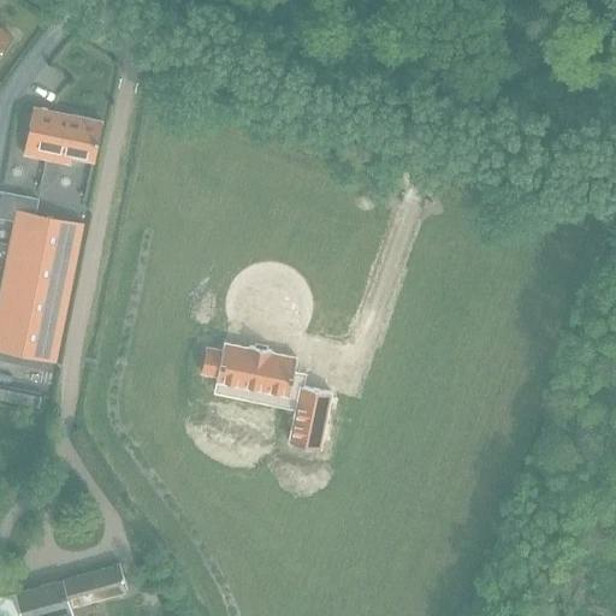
[(0,52),(13,35),(0,24),(0,52)]
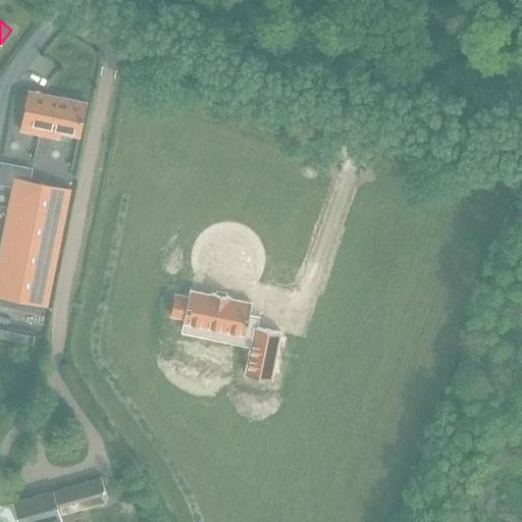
[(81,136),(88,101),(30,89),(20,132),(61,140),(63,133),(81,136)]
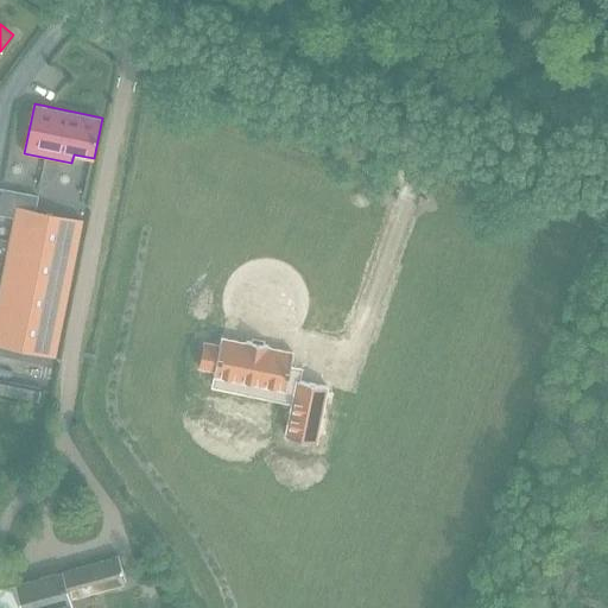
[(1,286),(0,291),(0,343),(54,355),(81,221),(37,211),(39,196),(2,189),(0,200),(0,220),(14,223),(1,286)]
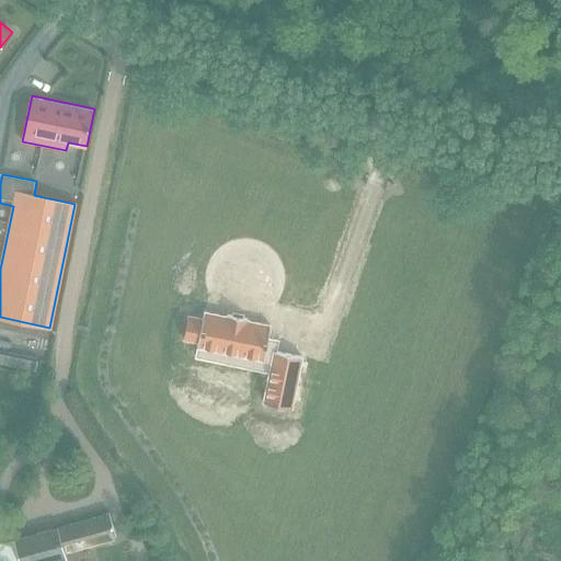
[(181,310),(178,328),(191,331),(190,336),(213,341),(210,351),(262,362),(255,393),(281,399),(290,350),(264,344),(266,334),(256,332),(259,319),(236,315),(237,312),(218,309),(218,311),(195,307),(194,313),(181,310)]
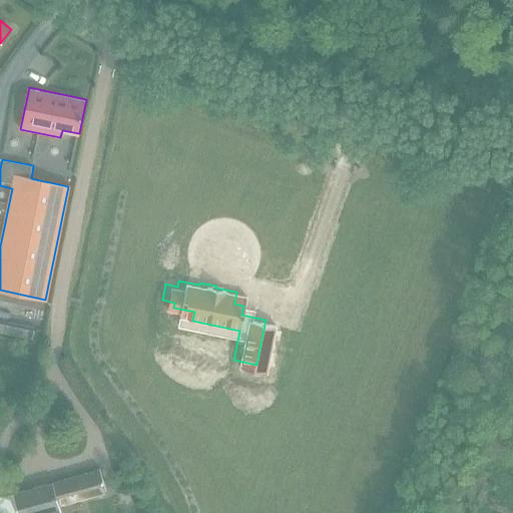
[(60,512),(57,503),(105,489),(99,467),(0,496),(0,512),(60,512)]
